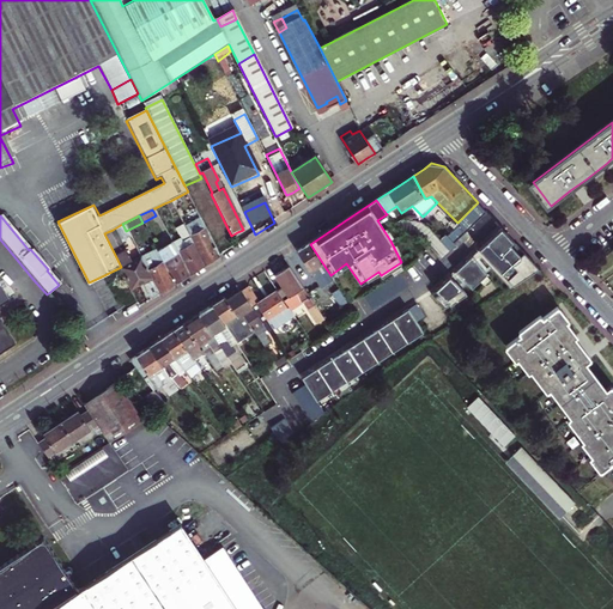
[(187,231),(205,267),(213,262),(220,257),(200,218),(183,226),(187,231)]
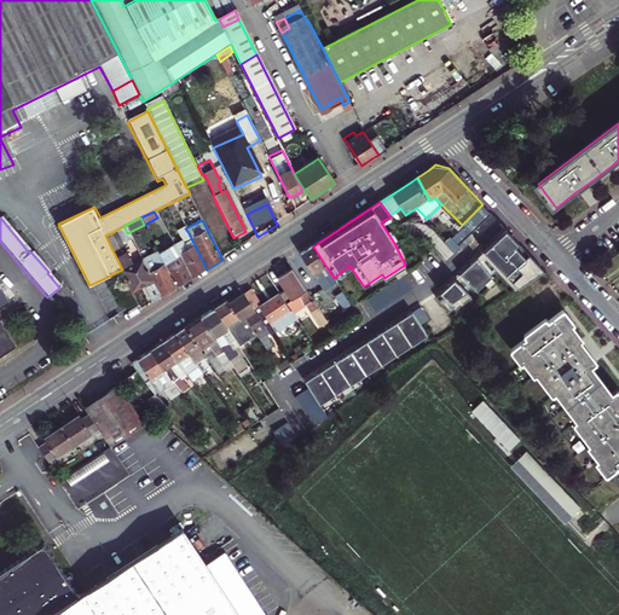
[(123,226),(114,232),(120,245),(131,239),(127,233),(123,226)]
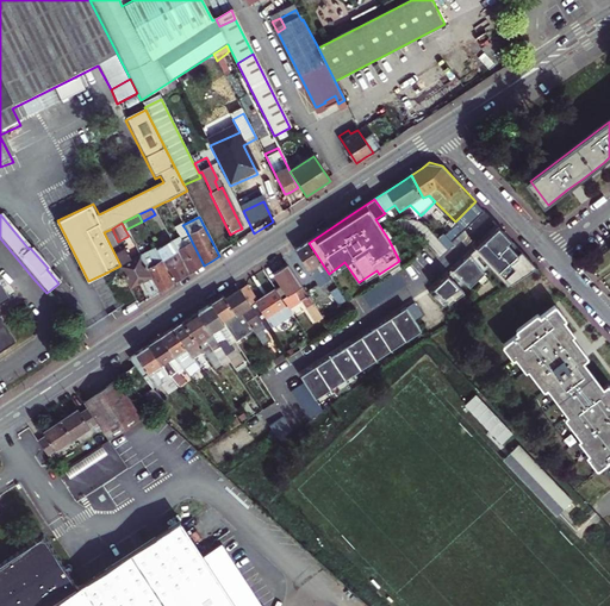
[(511,287),(540,268),(502,229),(478,252),(483,257),(511,287)]
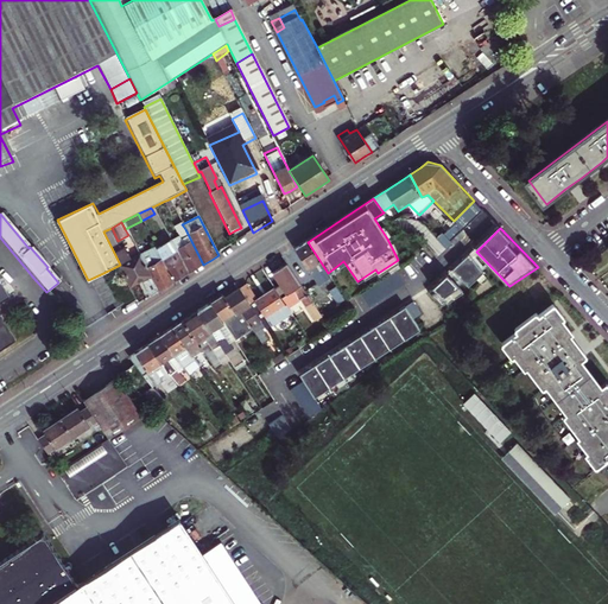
[(168,239),(187,275),(195,271),(203,265),(185,229),(168,239)]
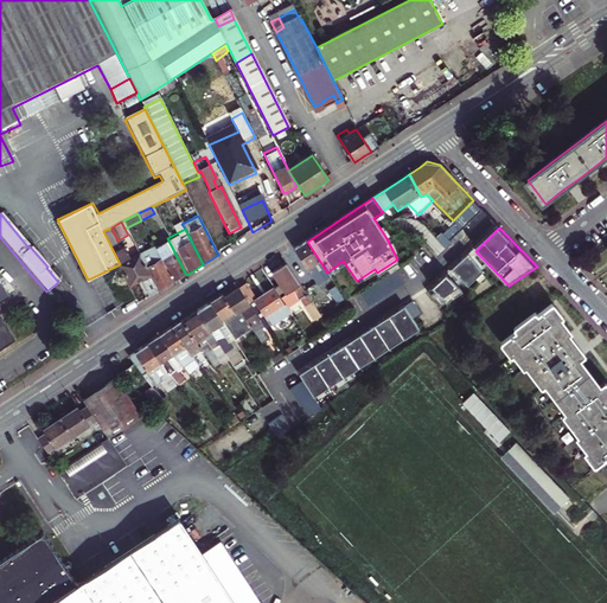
[(154,245),(173,283),(180,278),(186,275),(167,238),(154,245)]
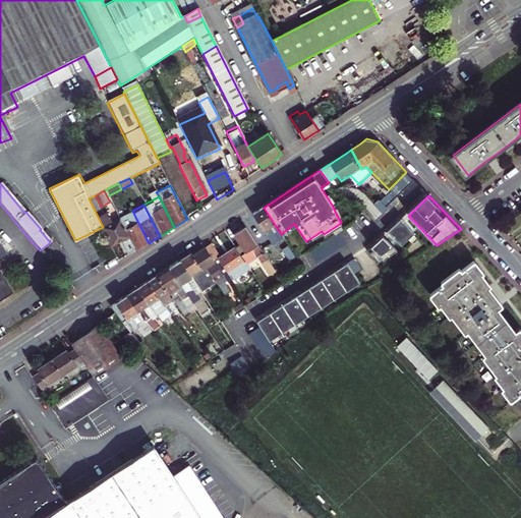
[(274,245),(284,238),(281,234),(264,208),(257,211),(253,214),(274,245)]
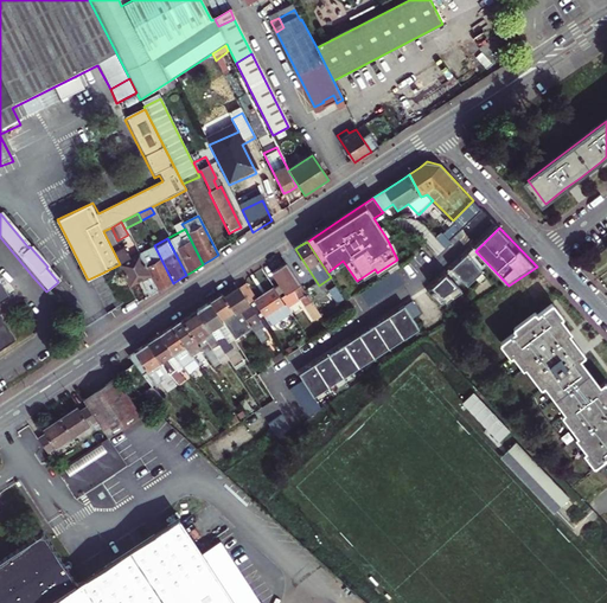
[(173,283),(154,245),(153,243),(136,251),(149,277),(151,280),(157,294),(166,288),(173,283)]
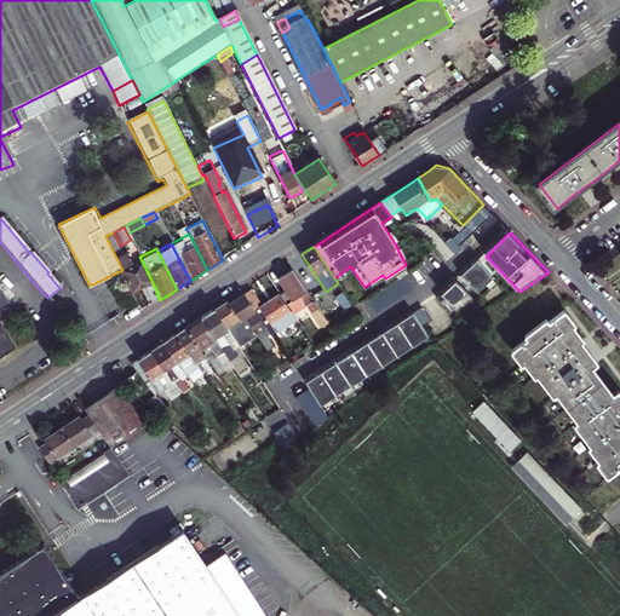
[(122,270),(133,292),(153,283),(139,257),(131,262),(125,251),(115,255),(122,270)]
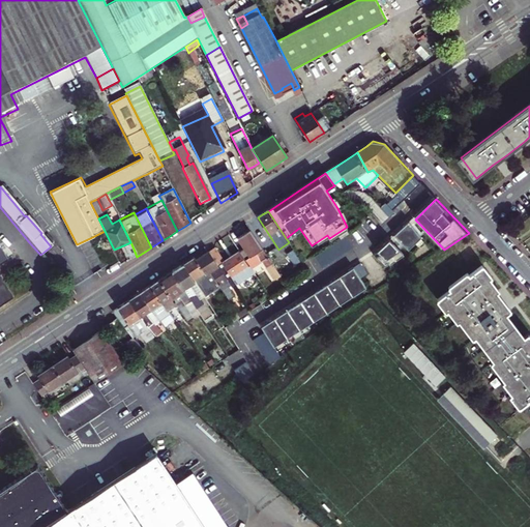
[(419,224),(415,220),(412,223),(396,236),(398,237),(401,240),(411,252),(424,239),(415,227),(419,224)]
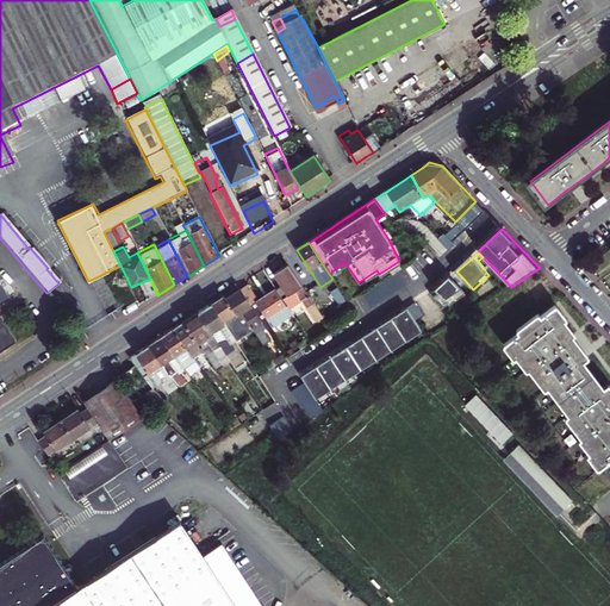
[(0,351),(29,332),(7,299),(23,288),(1,256),(0,256),(0,351)]
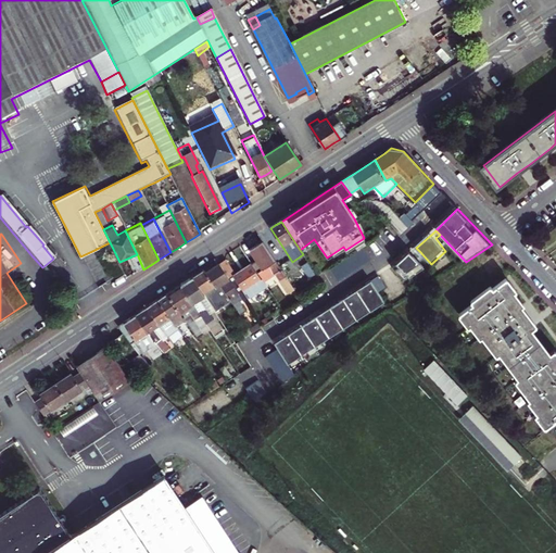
[(250,251),(256,261),(252,264),(264,281),(274,275),(287,294),(295,289),(263,242),(256,247),(250,251)]
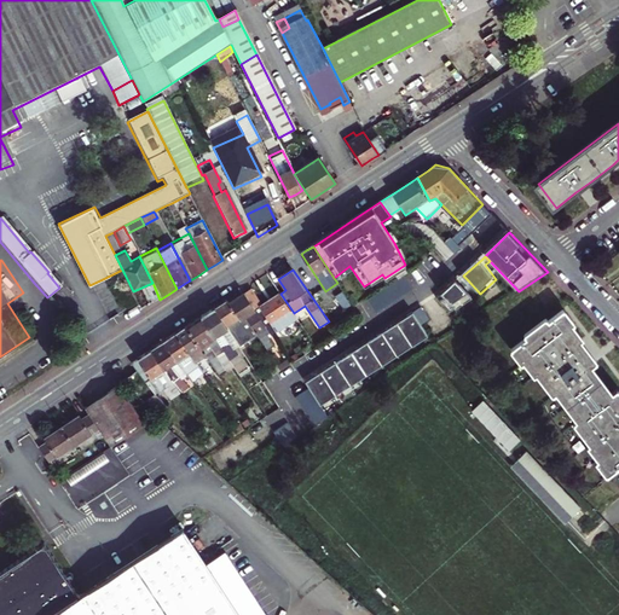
[(377,314),(417,293),(409,278),(369,300),(377,314)]
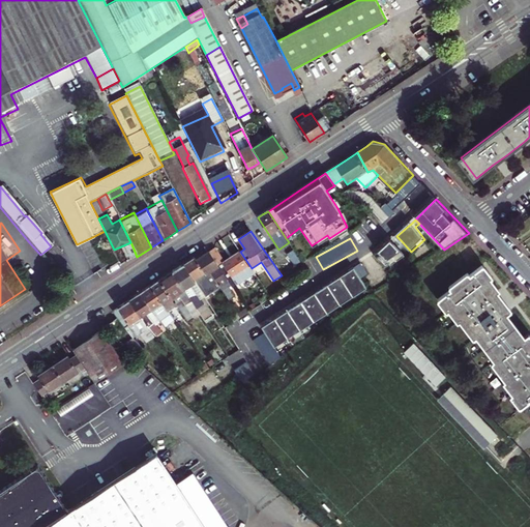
[(407,257),(395,244),(392,241),(392,240),(376,256),(388,269),(407,257)]
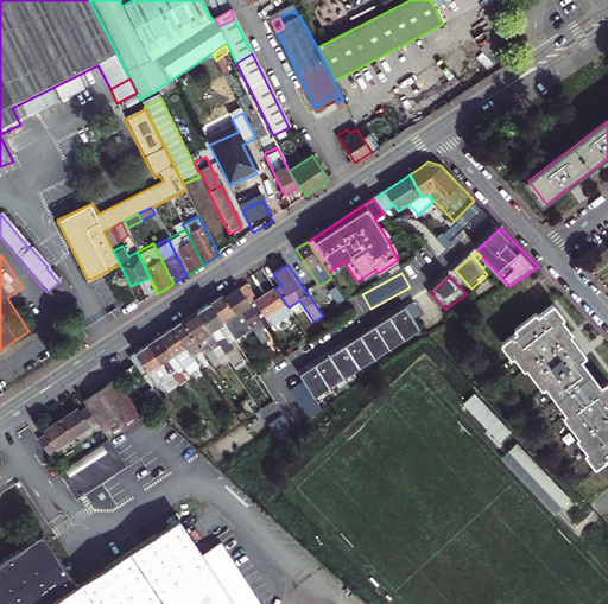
[(151,280),(141,285),(150,299),(153,297),(157,294),(151,280)]
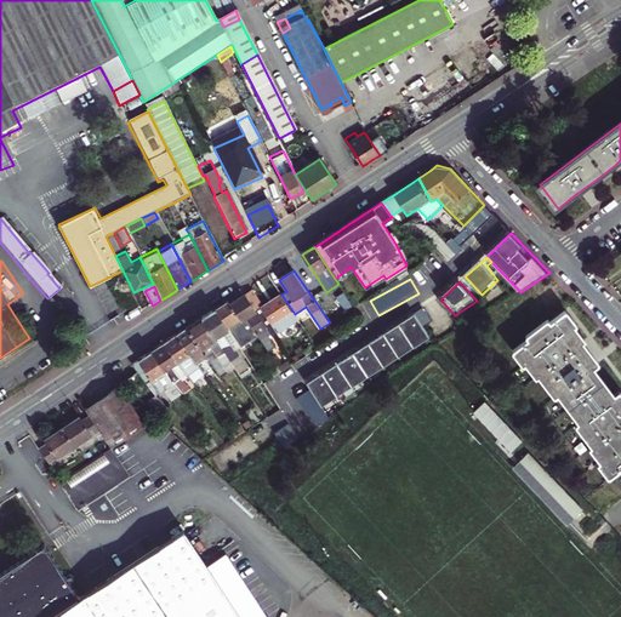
[(254,292),(248,297),(269,329),(274,336),(298,320),(295,314),(281,295),(268,303),(263,307),(254,292)]
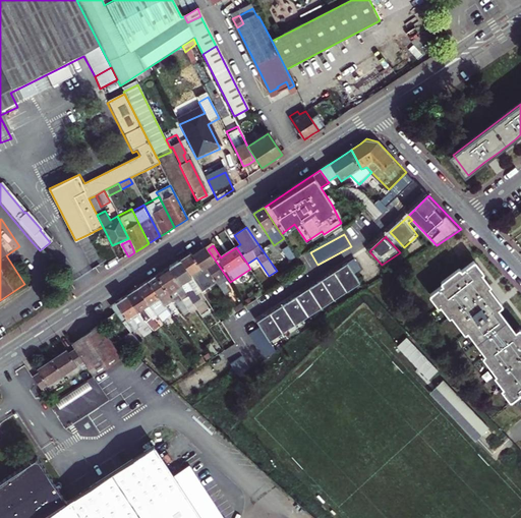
[(200,248),(196,250),(209,268),(217,280),(226,294),(231,290),(223,278),(226,276),(208,249),(203,252),(200,248)]
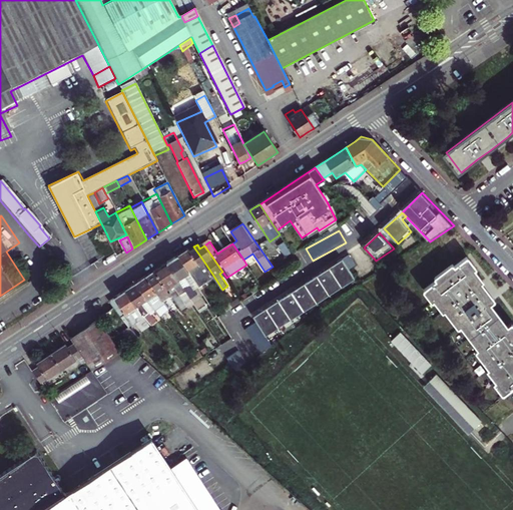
[(202,266),(205,264),(193,246),(190,249),(202,266)]
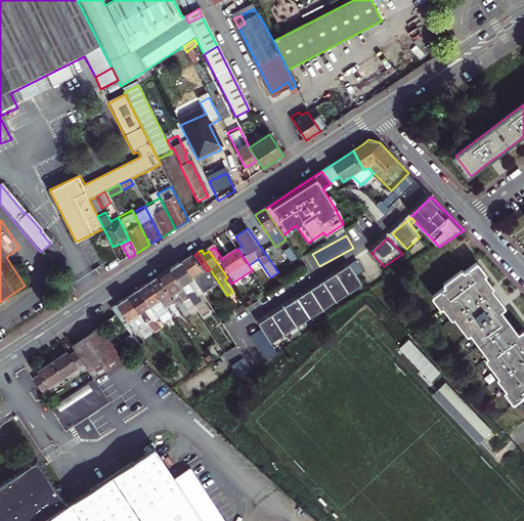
[(203,292),(218,281),(210,269),(207,271),(194,255),(190,257),(182,262),(200,289),(203,292)]
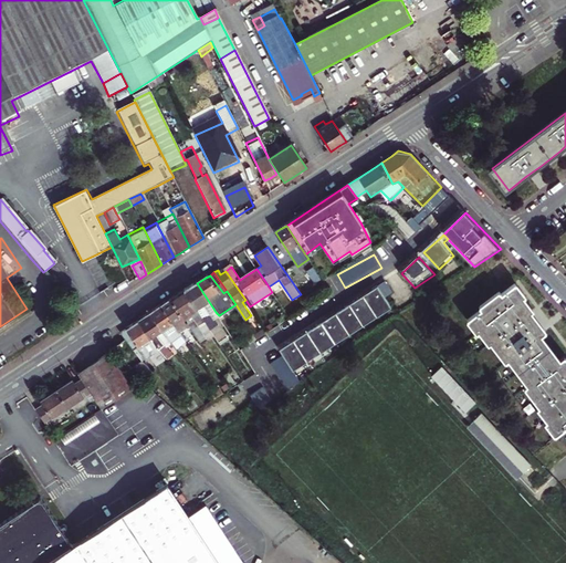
[(192,287),(185,291),(199,312),(211,330),(220,342),(227,337),(211,315),(216,312),(197,283),(192,287)]
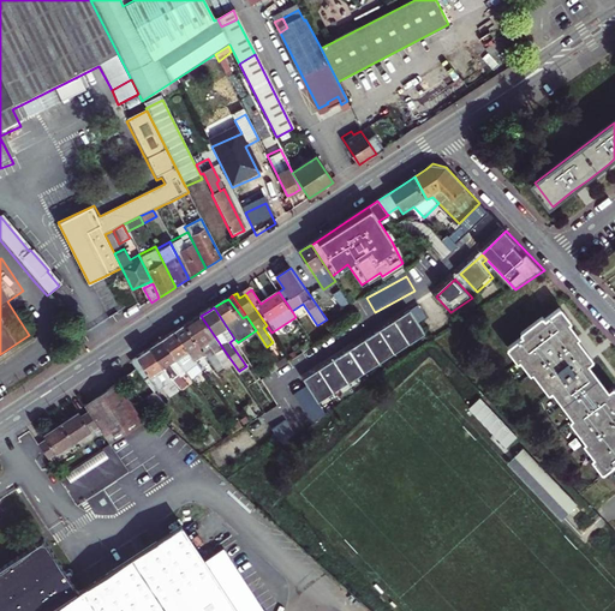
[(410,309),(304,378),(320,401),(425,331),(410,309)]
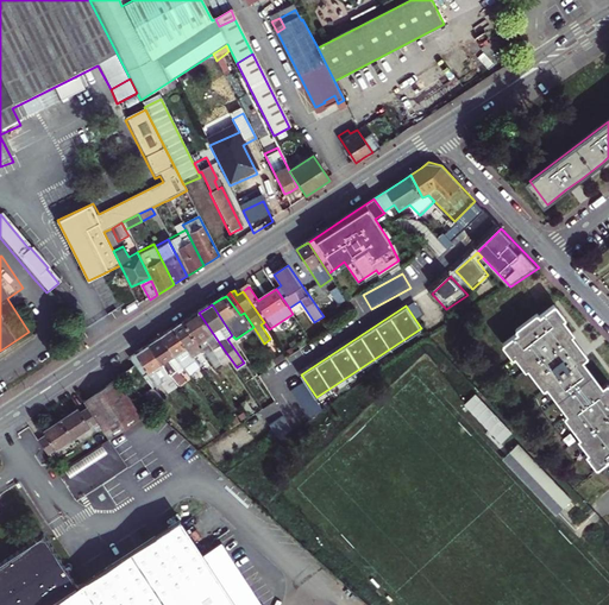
[(608,384),(604,388),(584,363),(590,358),(588,355),(581,346),(573,338),(564,325),(567,321),(569,321),(557,307),(542,317),(541,315),(519,331),(521,334),(506,344),(518,359),(519,358),(522,355),(532,367),(548,389),(554,384),(575,410),(569,415),(585,436),(596,449),(592,452),(591,453),(602,468),(608,462),(608,384)]
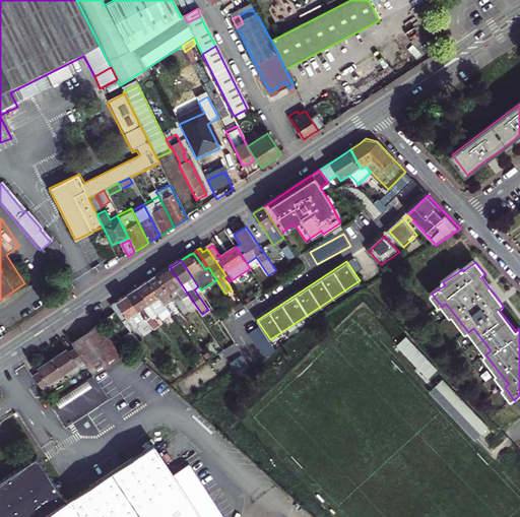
[(157,275),(174,300),(182,311),(186,308),(179,299),(181,297),(177,289),(183,286),(170,267),(164,272),(157,275)]
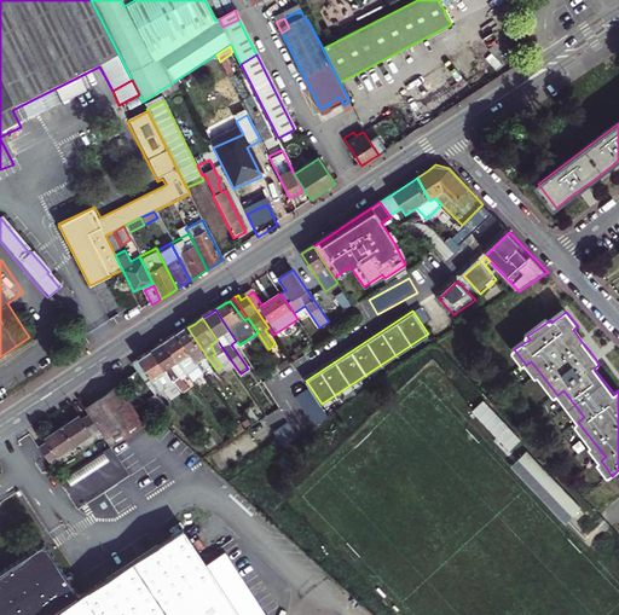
[(577,326),(573,330),(583,343),(586,340),(577,326)]
